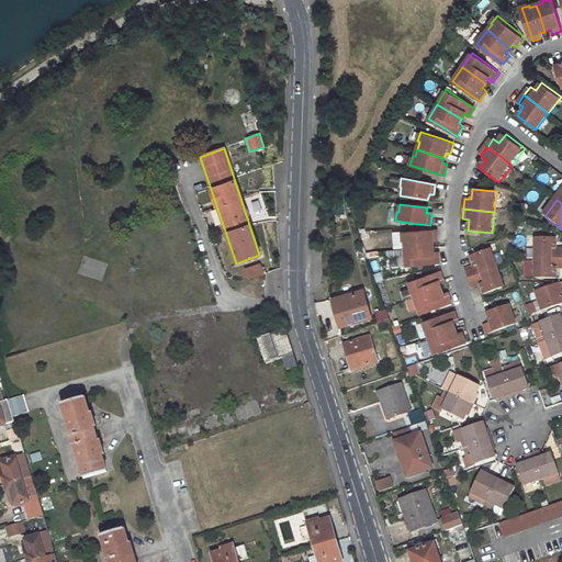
[(436,231),(417,232),(401,233),(402,242),(404,242),(405,249),(433,247),(431,242),(438,242),(436,231)]
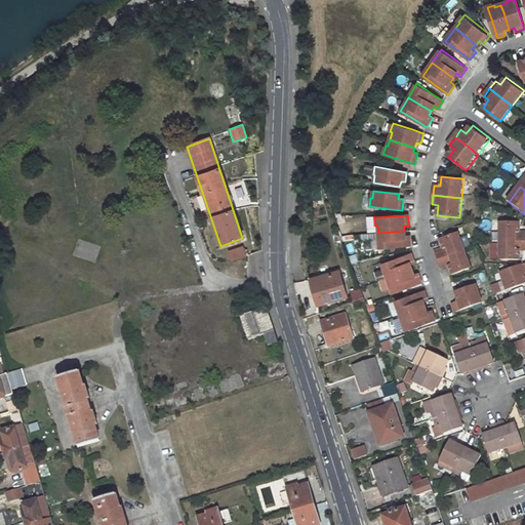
[(499,242),(524,241),(524,232),(518,232),(518,223),(498,223),(498,242),(499,242)]
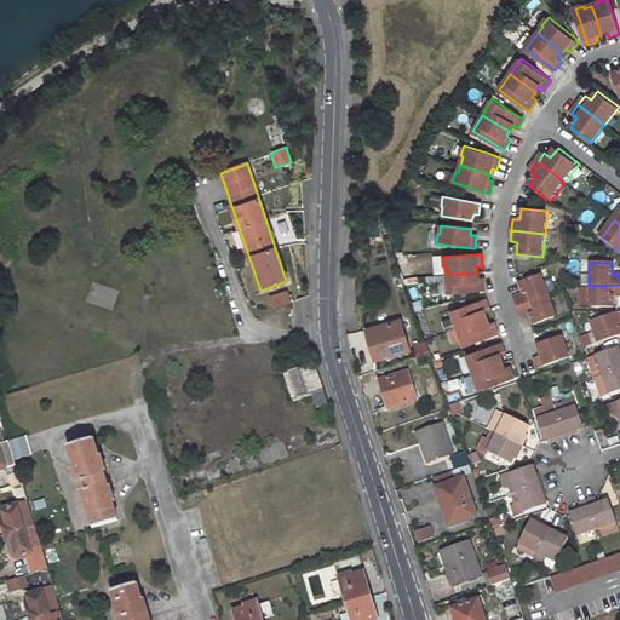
[(446,294),(469,292),(484,291),(483,277),(477,279),(477,273),(447,275),(447,283),(445,283),(446,294)]
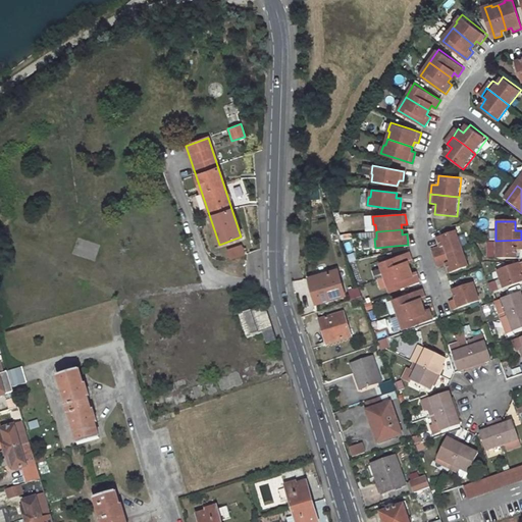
[(434,259),(462,250),(455,230),(436,238),(439,247),(431,250),(434,259)]
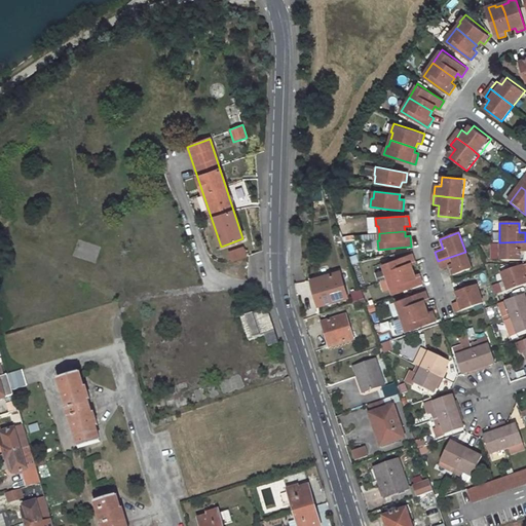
[(499,262),(519,262),(519,252),(525,252),(525,241),(500,242),(499,242),(499,262)]
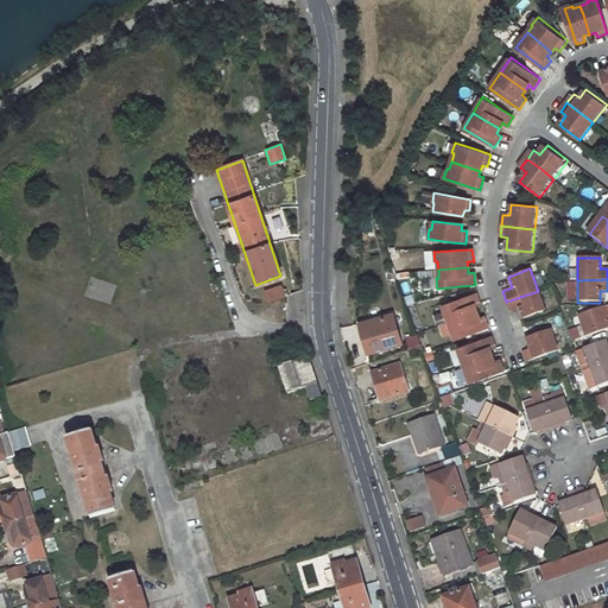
[(278,299),(276,289),(264,292),(267,303),(278,299)]
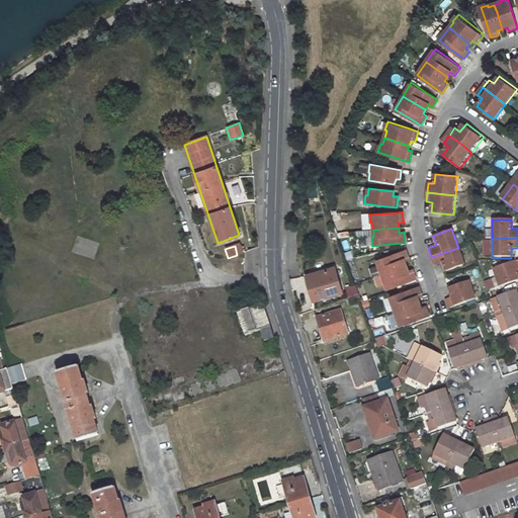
[(443,262),(446,272),(464,266),(458,248),(431,257),(434,265),(443,262)]
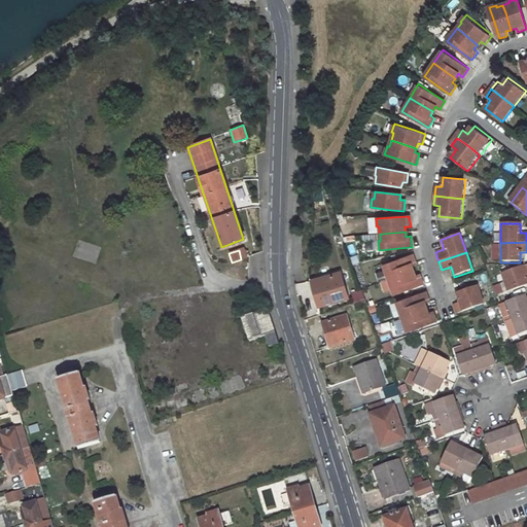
[(387,280),(412,272),(410,266),(415,264),(412,254),(382,265),(387,280)]
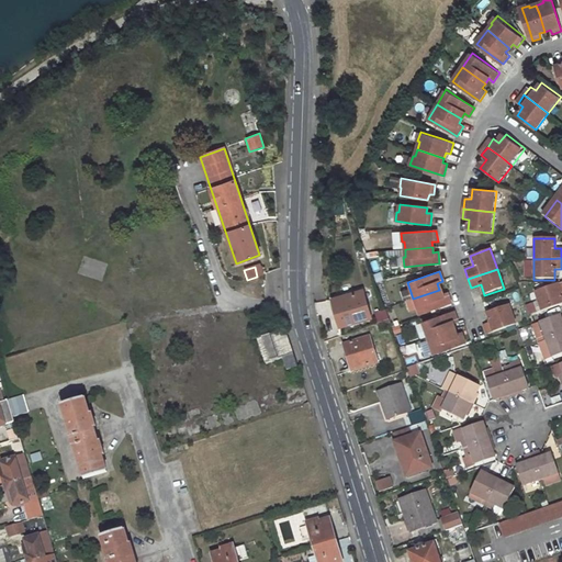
[(561,282),(548,289),(535,292),(541,312),(561,304),(561,298),(560,294),(561,293),(561,282)]
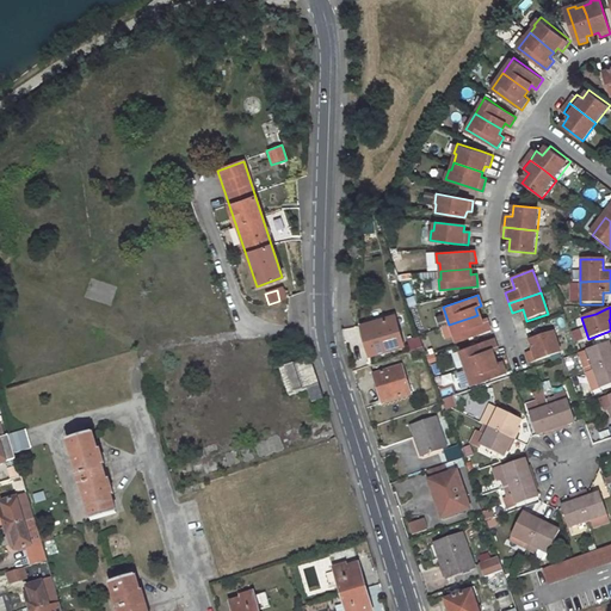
[(456,341),(475,334),(489,329),(486,319),(480,321),(477,315),(449,325),(456,341)]
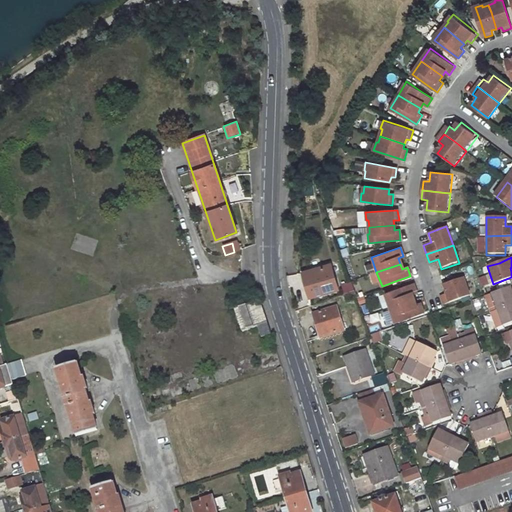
[(331,266),(302,272),(308,298),(337,290),(331,266)]
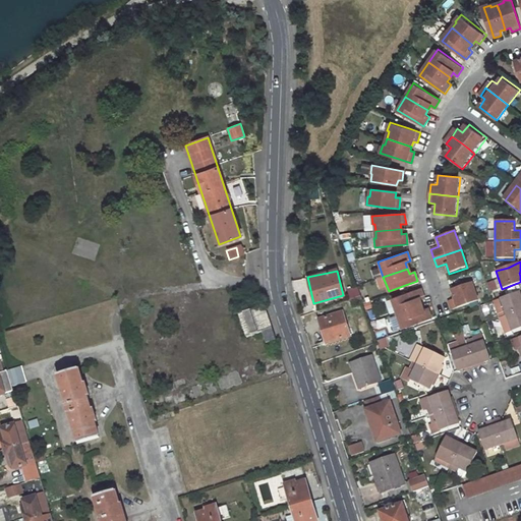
[(451,309),(469,303),(477,300),(471,281),(451,289),(454,298),(448,300),(451,309)]
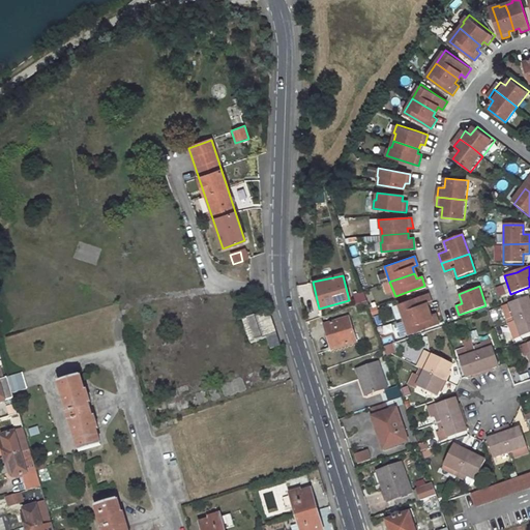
[(363,292),(353,295),(356,304),(367,301),(363,292)]
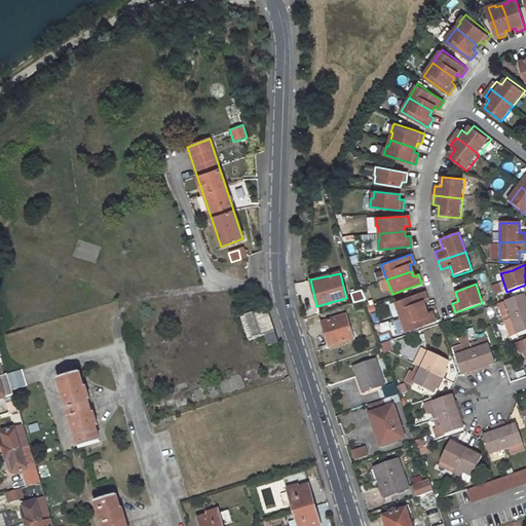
[(411,296),(395,301),(400,315),(415,310),(424,307),(422,302),(427,300),(424,292),(412,296),(412,295),(411,296)]
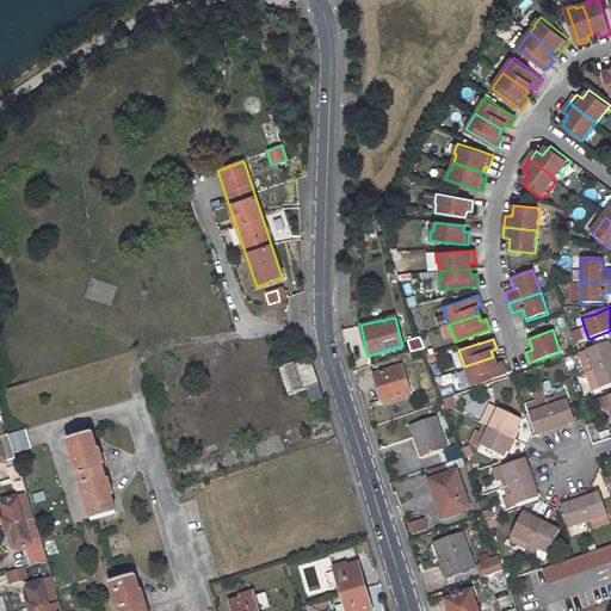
[(610,350),(608,341),(585,349),(593,369),(610,363),(610,350)]
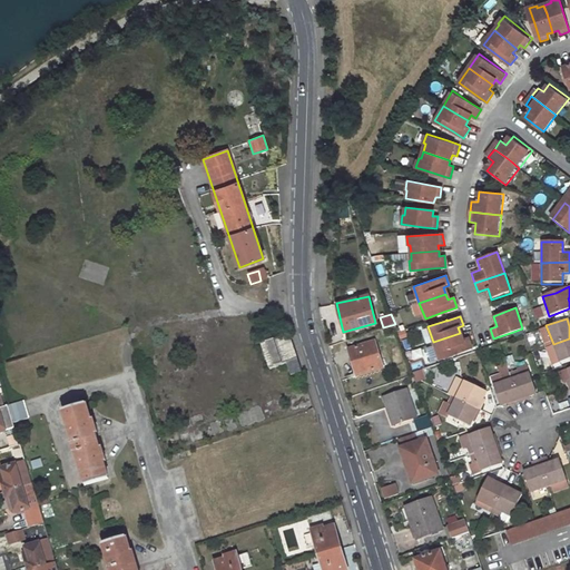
[(450,336),(433,342),(439,359),(471,347),(467,336),(462,338),(460,333),(450,336)]
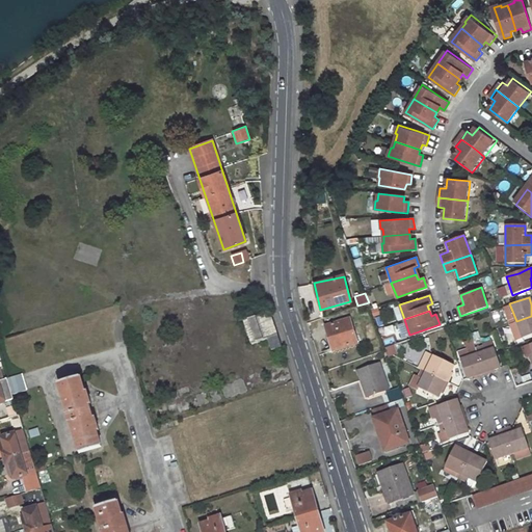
[(243,321),(250,344),(266,339),(270,350),(281,347),(269,312),(243,321)]
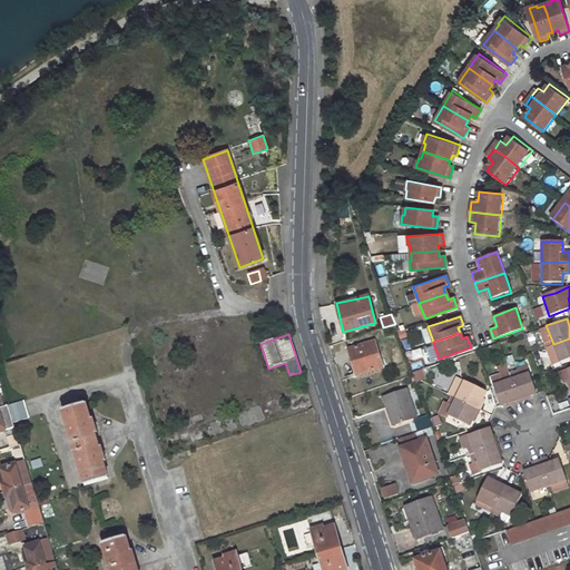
[(569,338),(553,344),(559,361),(569,356),(569,338)]
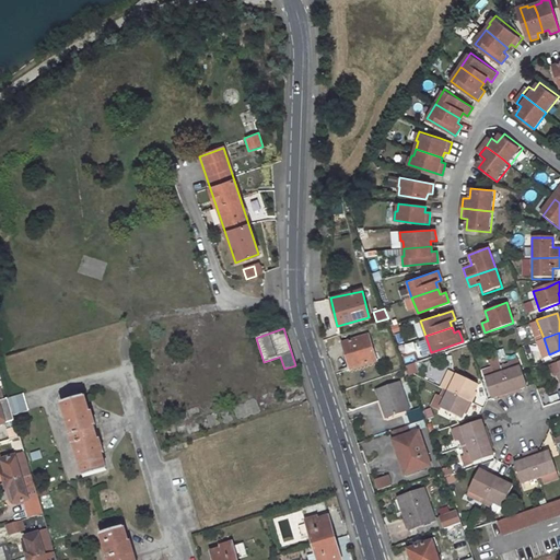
[(366,336),(341,343),(350,369),(375,360),(366,336)]
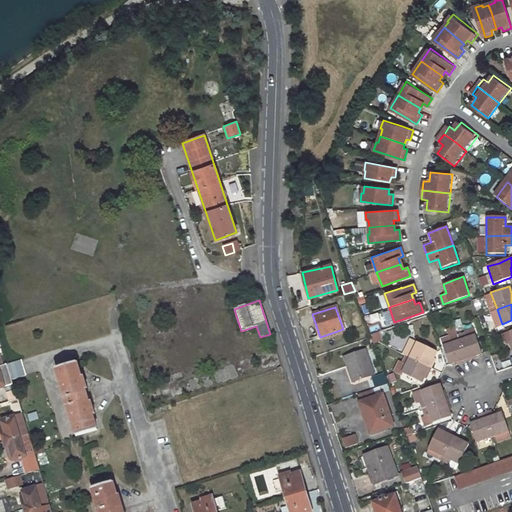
[(382,319),(369,321),(370,329),(384,327),(382,319)]
